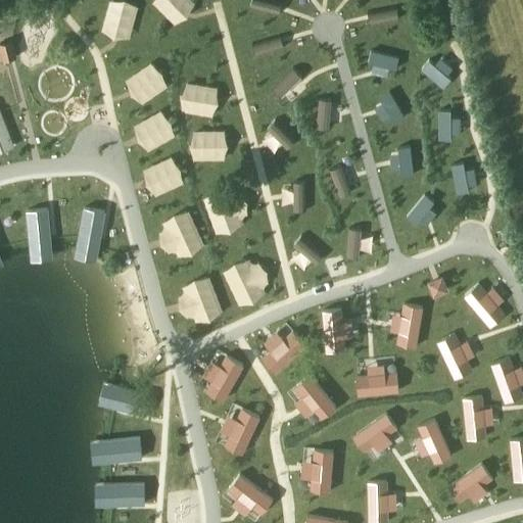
[(186,0),(155,0),(179,24),(194,7),(186,0)]
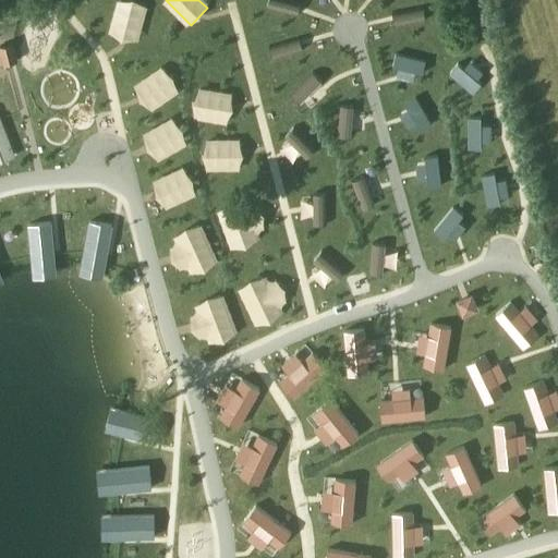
[(291,0),(268,0),(267,7),(293,14),(296,1),(291,0)]
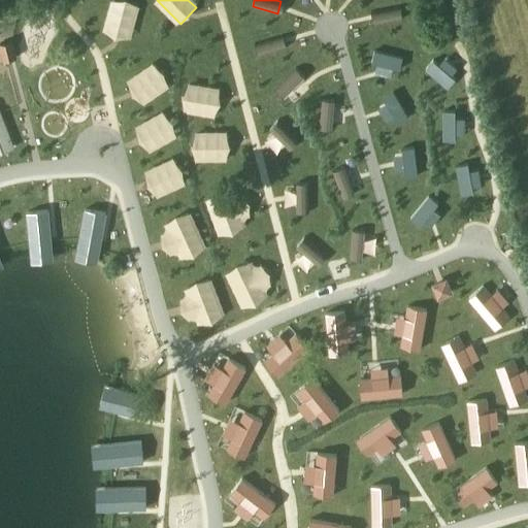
[(114,1),(105,34),(127,39),(135,7),(114,1)]
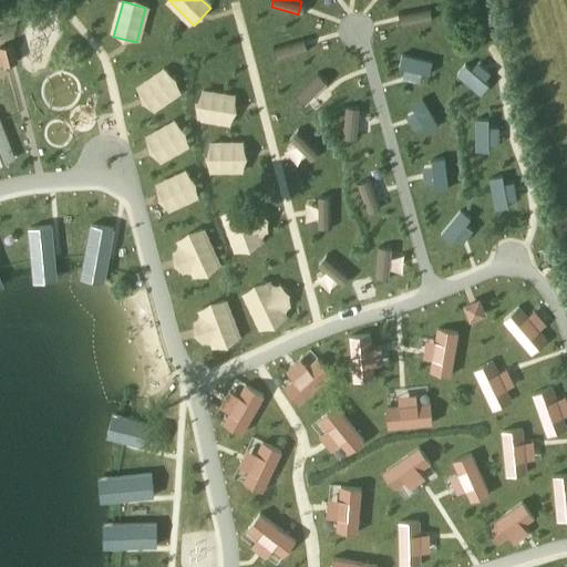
[(430,8),(402,12),(405,26),(432,21),(430,8)]
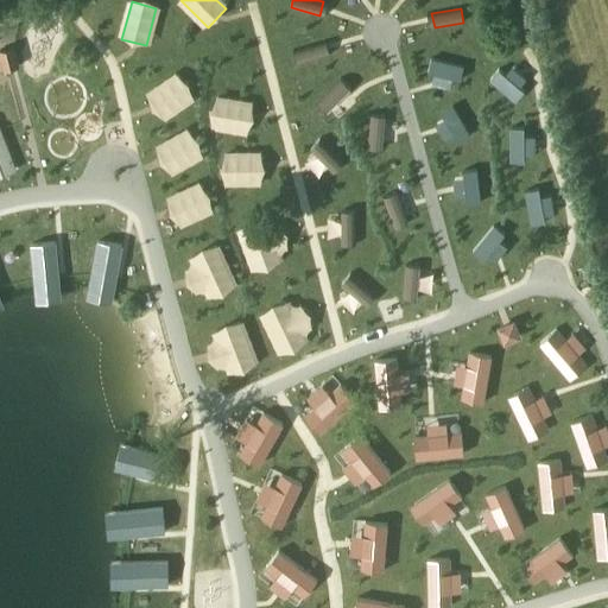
[(321,43),(293,50),(297,64),(325,56),(321,43)]
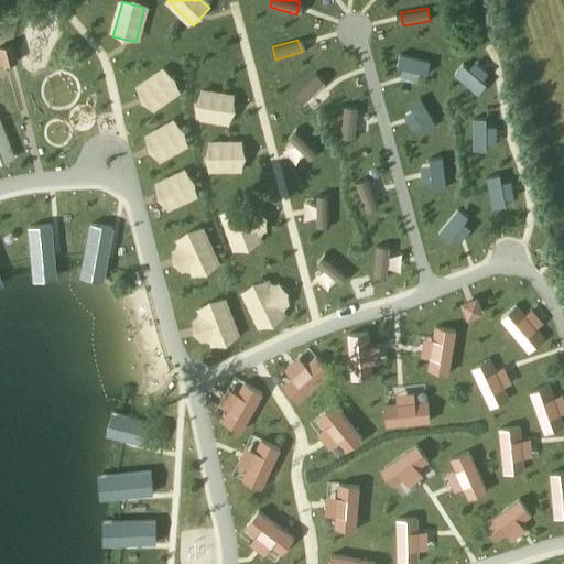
[(12,44),(0,47),(0,50),(3,65),(7,64),(17,62),(12,44)]
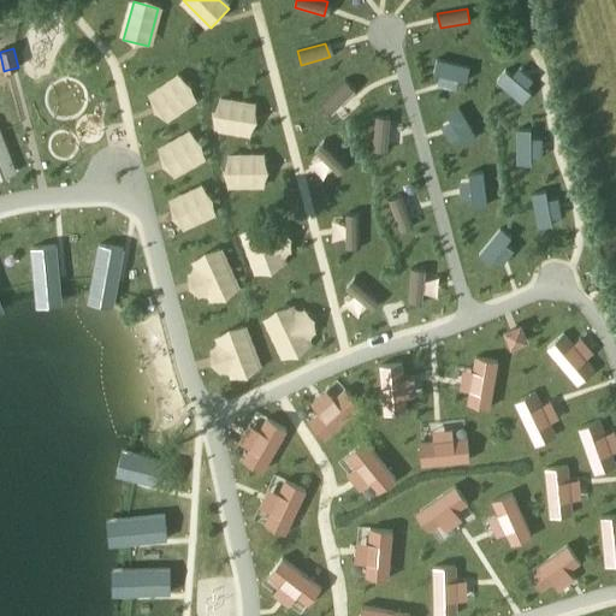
[(442,60),(438,75),(466,82),(469,69),(442,60)]
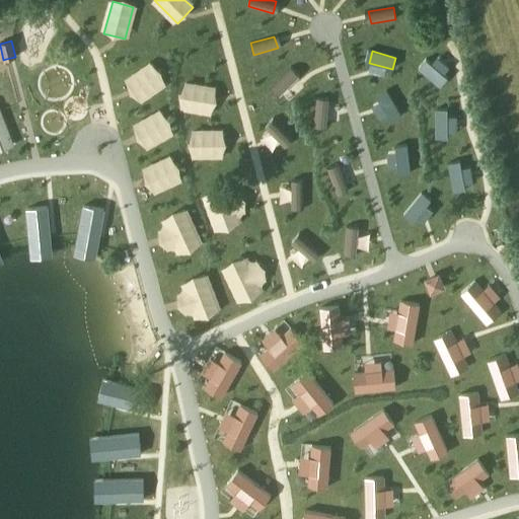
[(426,60),(418,68),(440,86),(447,78),(426,60)]
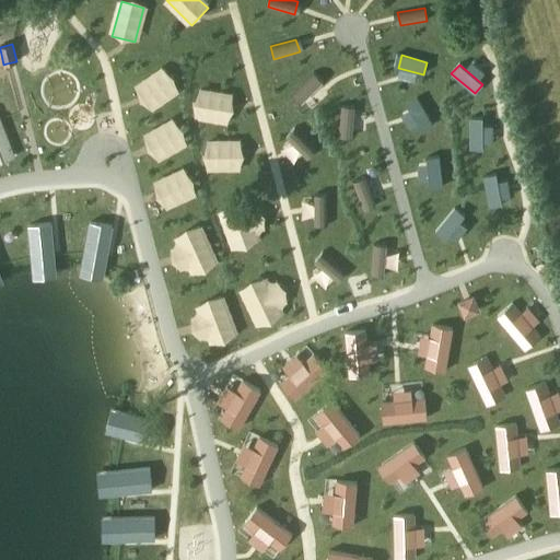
[(163,70),(135,90),(148,109),(177,89),(163,70)]
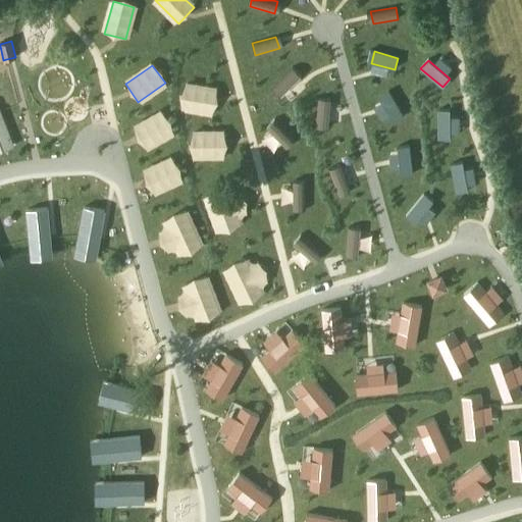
[(290,70),(272,88),(280,97),(298,80),(290,70)]
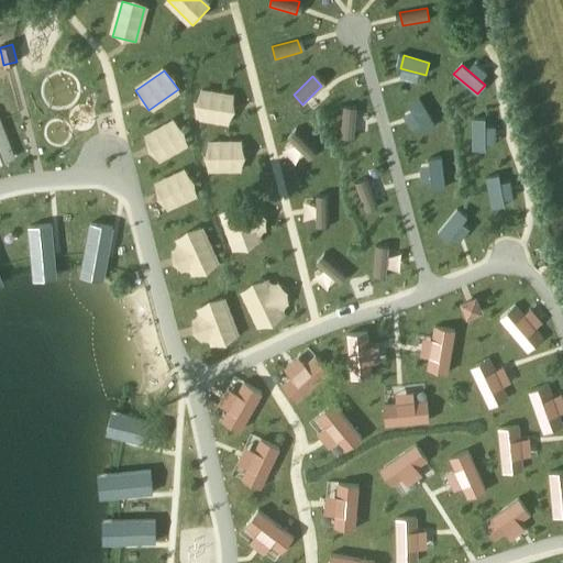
[(200,92),(196,116),(231,121),(235,98),(200,92)]
